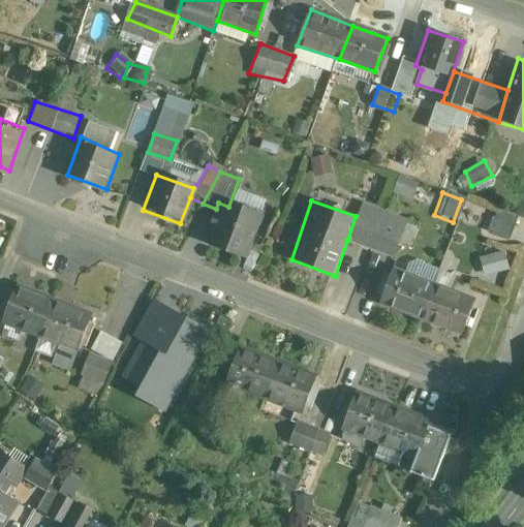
[(216,209),(204,247),(243,260),(257,216),(228,207),(218,203),(216,209)]
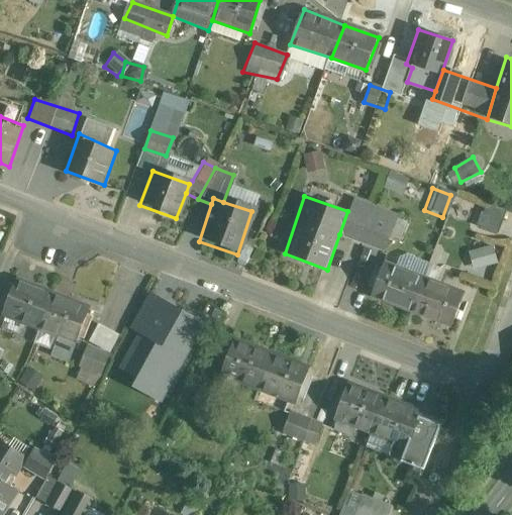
[(339,234),(385,251),(397,216),(354,199),(339,234)]
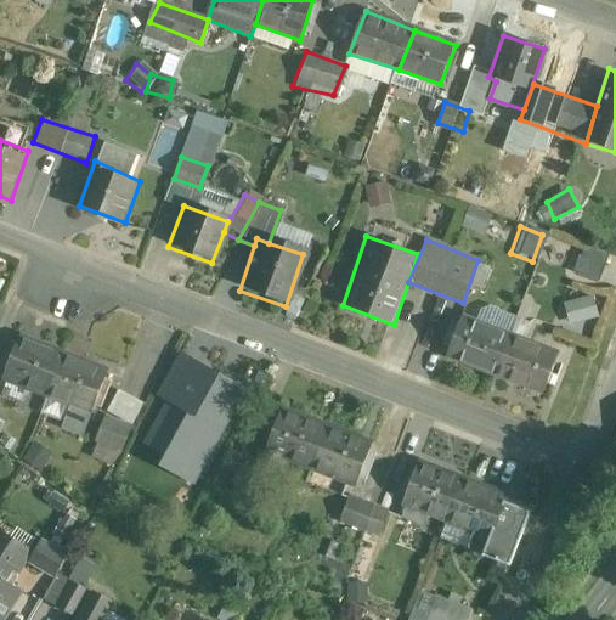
[(574,270),(598,282),(609,255),(583,246),(574,270)]
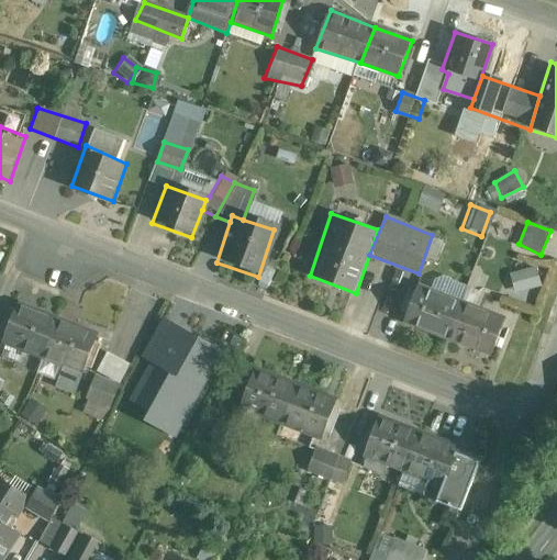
[(535,266),(510,273),(515,293),(543,287),(535,266)]
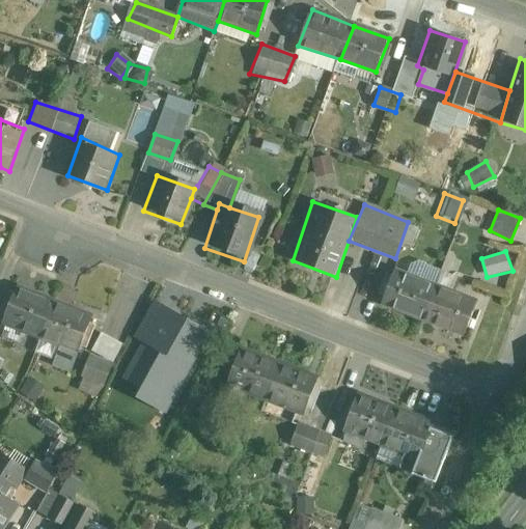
[(423,319),(437,282),(393,266),(379,303),(423,319)]
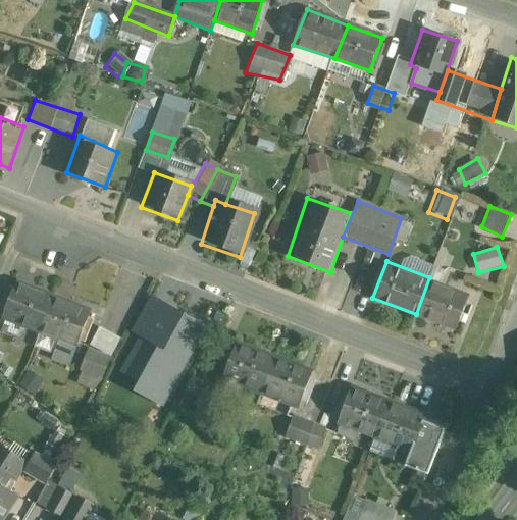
[(429,277),(416,314),(457,329),(469,293),(429,277)]
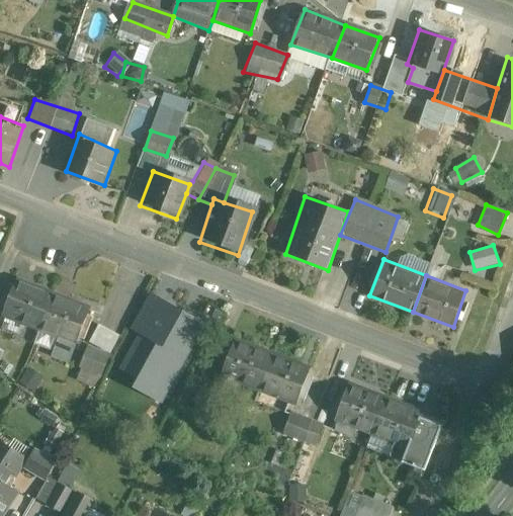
[(53,290),(17,276),(1,314),(38,327),(53,290)]
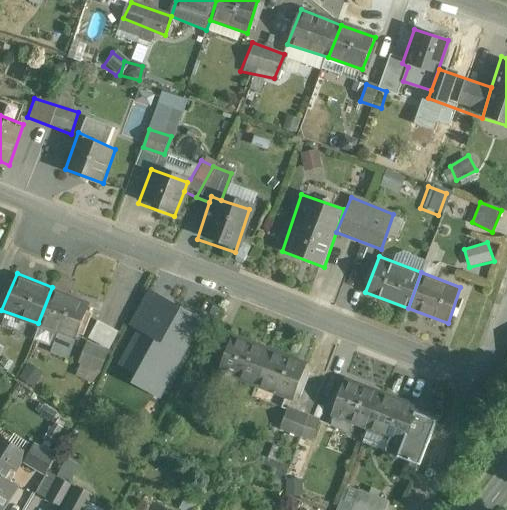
[(74,339),(87,300),(52,287),(38,323),(74,339)]
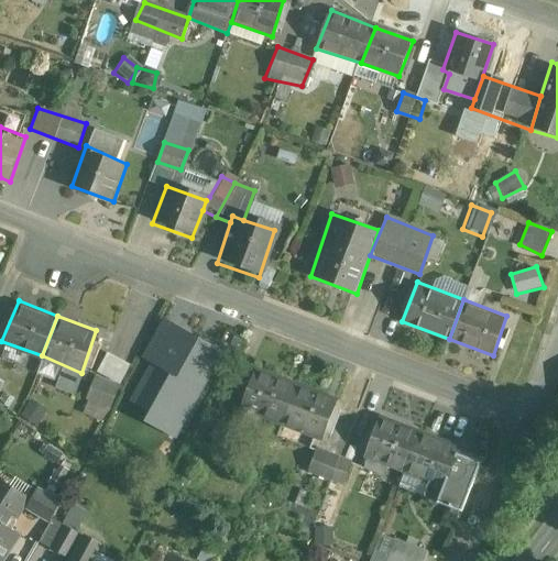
[(176,334),(160,326),(141,360),(151,365),(131,402),(150,411),(154,403),(175,414),(205,358),(173,340),(176,334)]
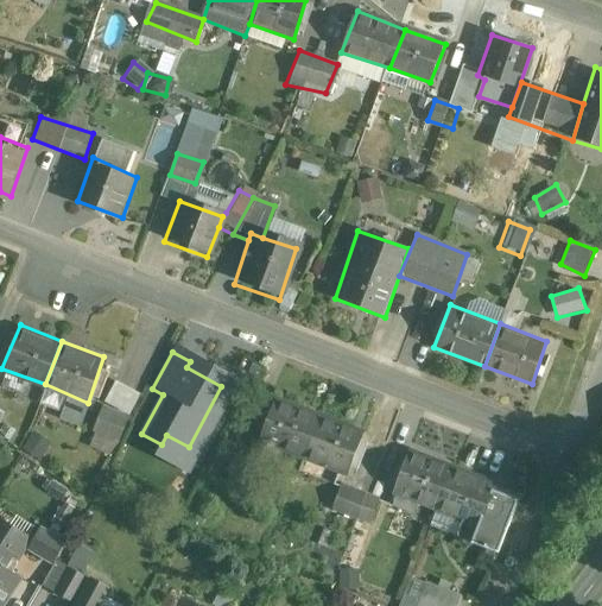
[(127,416),(102,403),(93,428),(115,441),(127,416)]
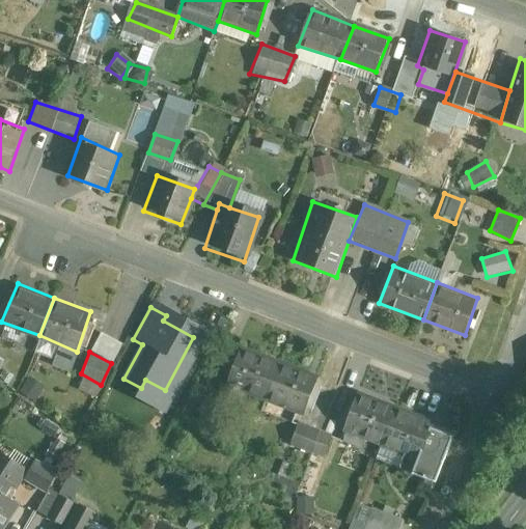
[(275,367),(237,353),(223,387),(261,401),(275,367)]
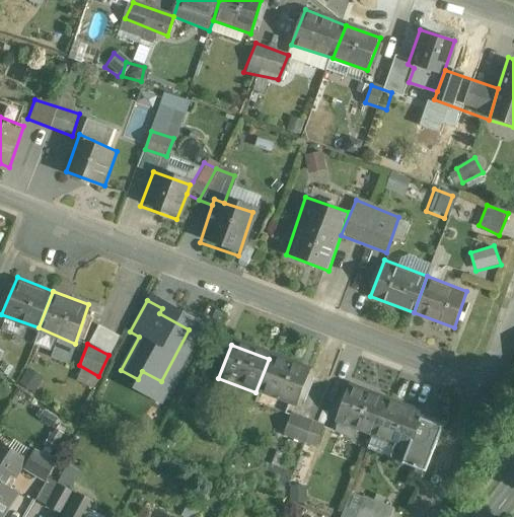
[(305,373),(269,359),(255,392),(293,407),(305,374),(305,373)]
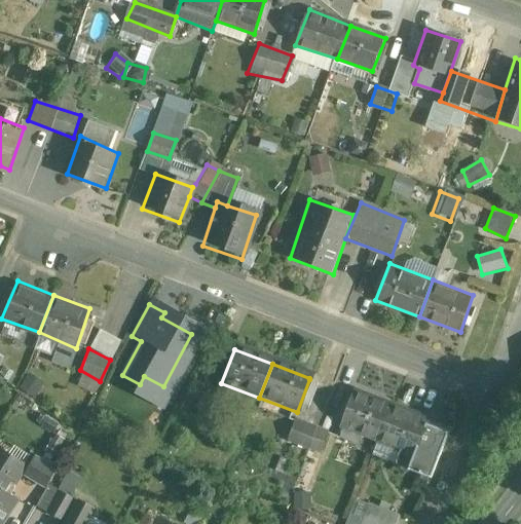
[(386,408),(349,394),(336,427),(374,442),(386,408)]
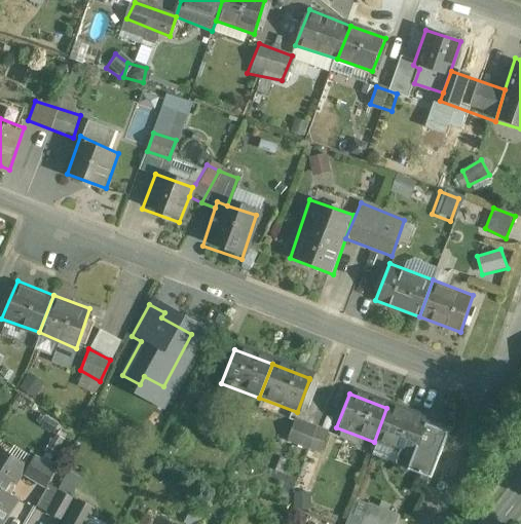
[(424,422),(386,408),(374,442),(409,456),(411,456),(422,426),(424,422)]
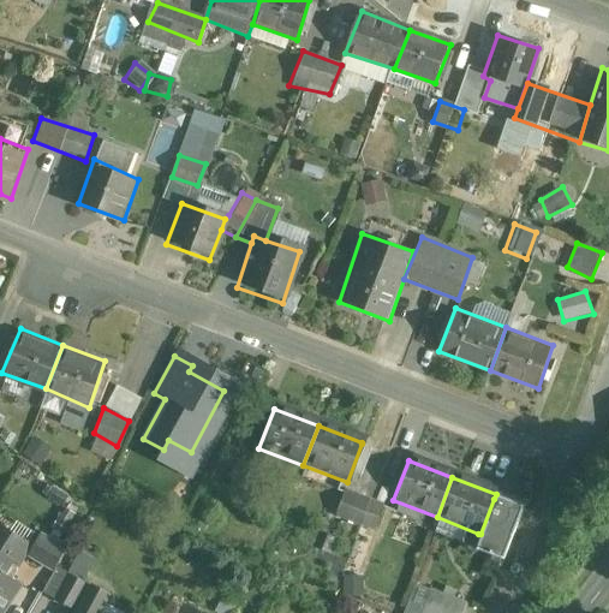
[(386,504),(346,491),(336,512),(376,528),(386,504)]
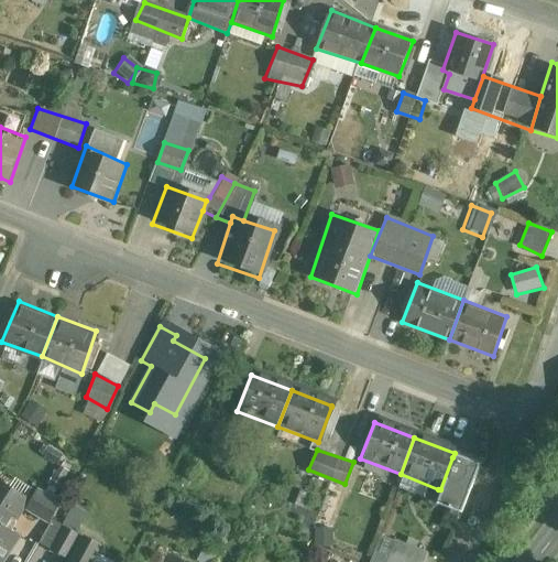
[(452,457),(440,489),(438,489),(431,506),(457,516),(476,466),(452,457)]
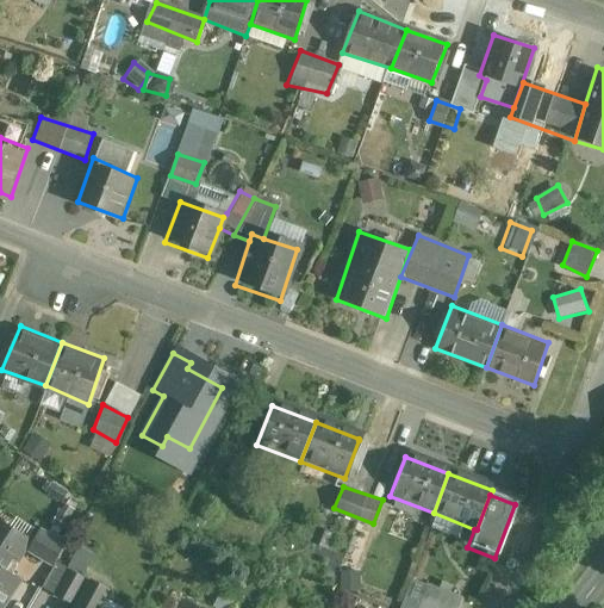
[(0,564),(5,564),(26,533),(0,516),(0,564)]
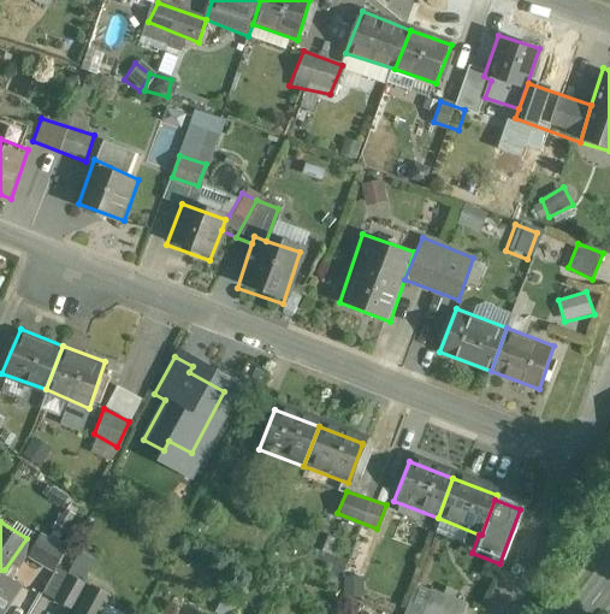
[(42,532),(30,556),(53,571),(66,547),(42,532)]
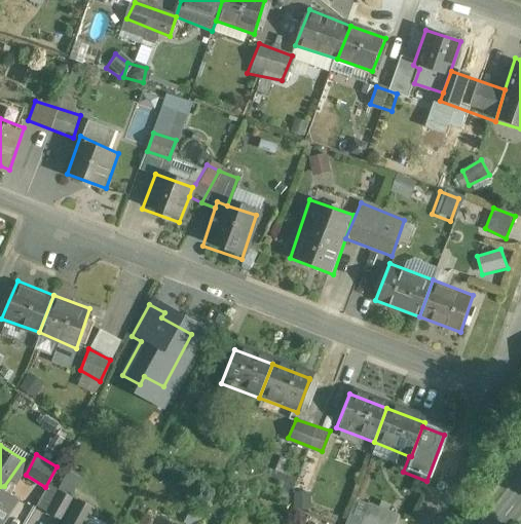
[(50,484),(39,507),(64,520),(76,496),(50,484)]
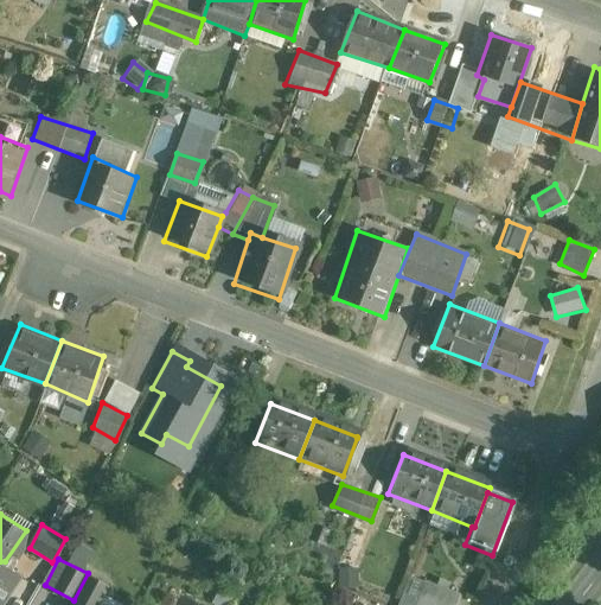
[(5,561),(0,561),(0,604),(5,604),(24,578),(5,561)]
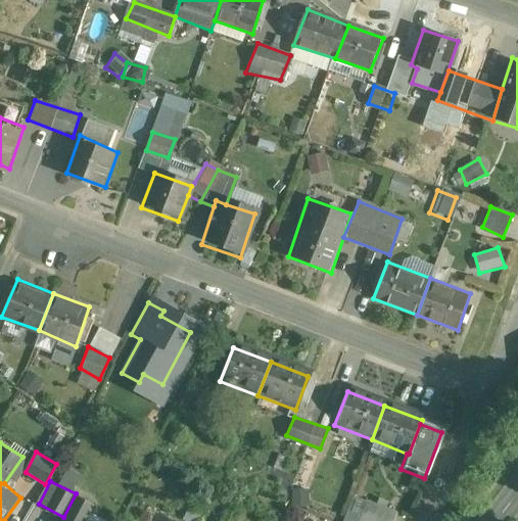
[(84,520),(93,503),(76,493),(63,517),(61,520),(84,520)]
